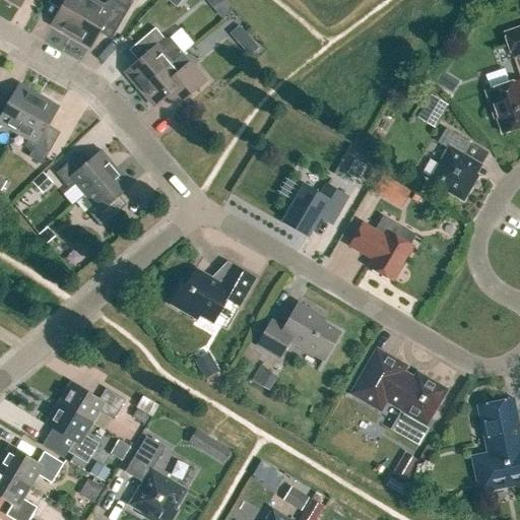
[(92,0),(91,0),(59,0),(64,3),(52,25),(71,37),(92,0)]
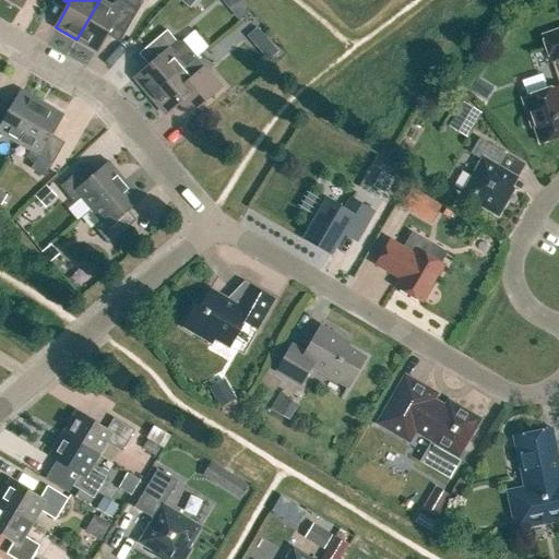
[(125,35),(139,11),(144,2),(140,0),(117,0),(109,7),(99,0),(76,39),(97,51),(111,27),(125,35)]
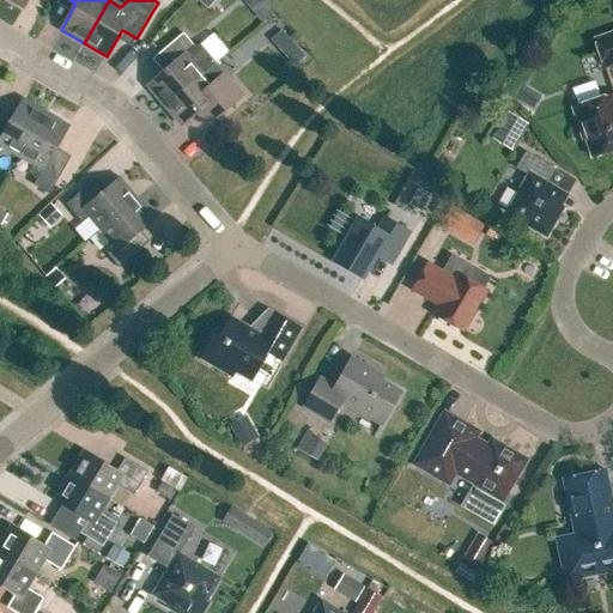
[(263,0),(259,0),(250,7),(262,20),(273,11),(263,0)]
